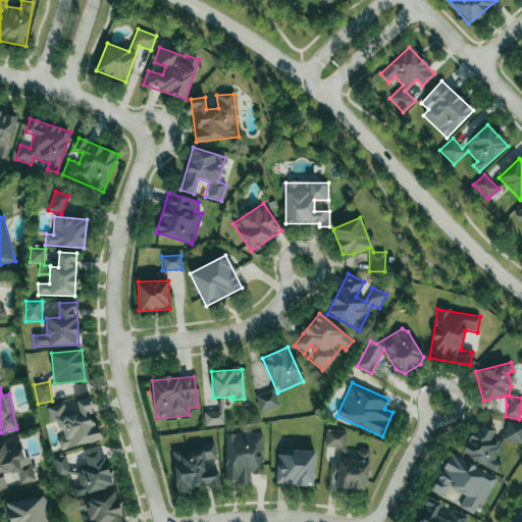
[(274,390),(255,395),(259,412),(278,407),(274,390)]
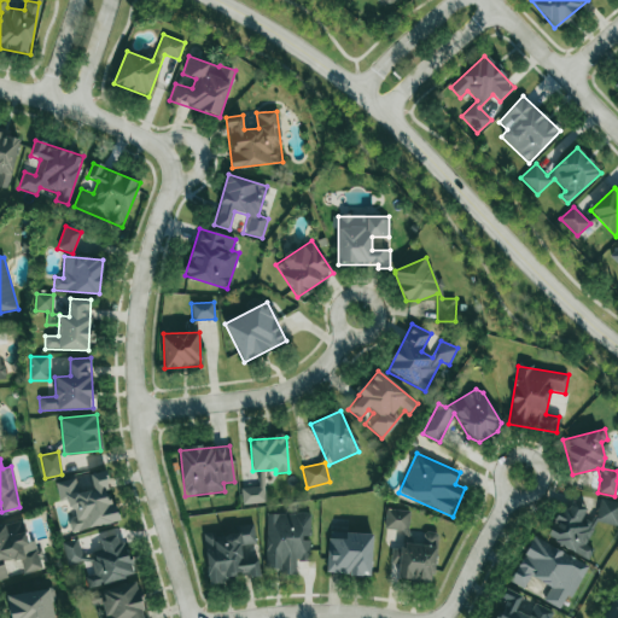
[(116,523),(106,470),(89,473),(92,488),(77,490),(75,478),(56,482),(59,501),(69,500),(71,518),(68,518),(70,531),(116,523)]
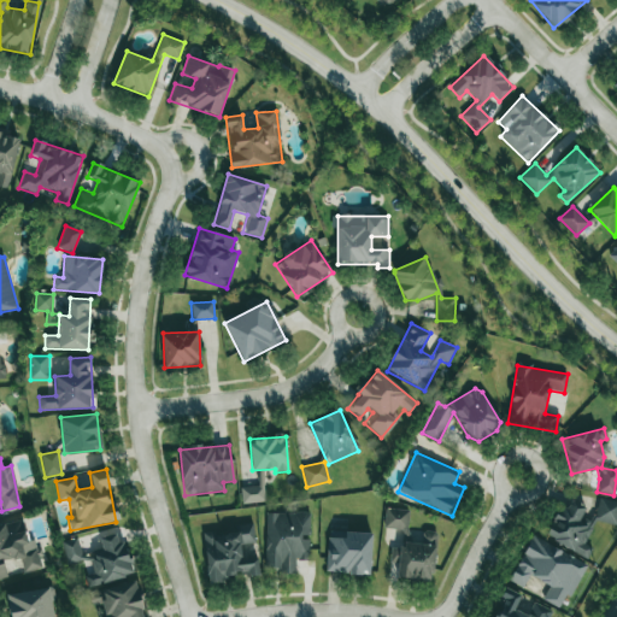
[(265,503),(263,470),(258,471),(259,486),(241,487),(241,504),(265,503)]
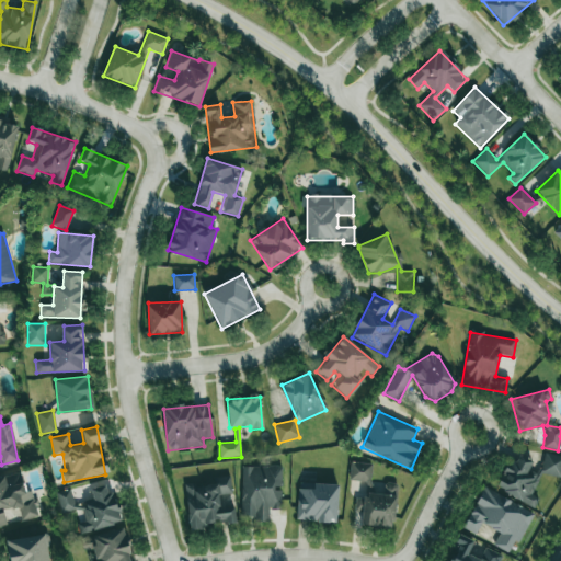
[(560,477),(560,456),(544,453),(539,472),(529,470),(533,459),(517,456),(516,464),(505,461),(497,494),(536,503),(537,496),(535,495),(539,473),(560,478),(560,477)]
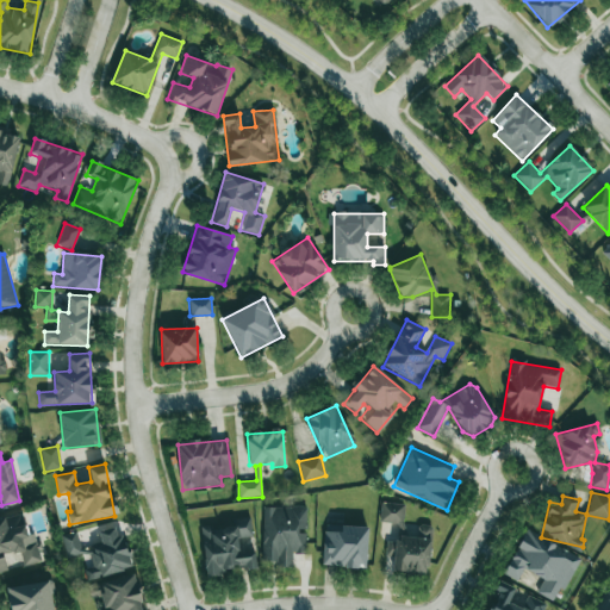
[(405,505),(381,503),(379,523),(398,524),(396,542),(387,542),(385,570),(428,573),(431,526),(417,524),(416,537),(402,536),(405,505)]
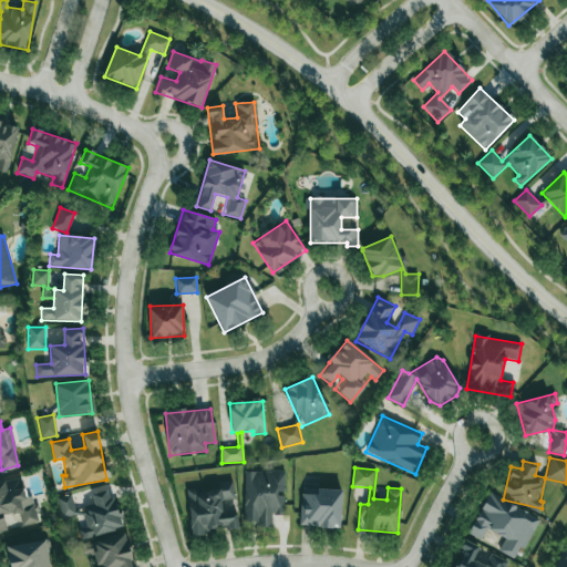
[(244,522),(255,523),(255,527),(271,527),(271,515),(284,515),(285,472),(245,471),(244,522)]
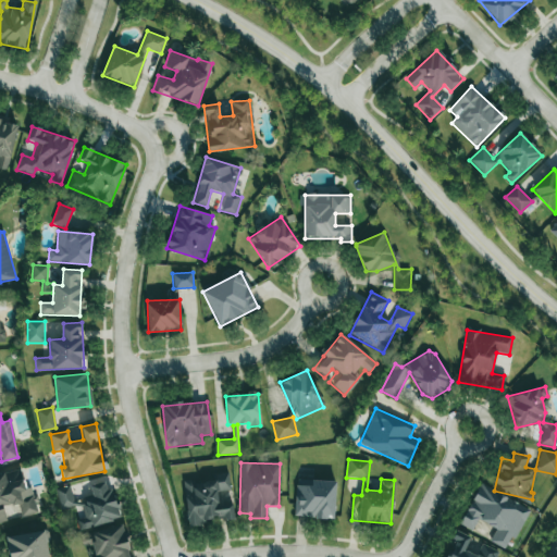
[(0,473),(0,522),(5,521),(3,506),(19,503),(21,517),(37,514),(32,486),(24,489),(21,470),(0,473)]
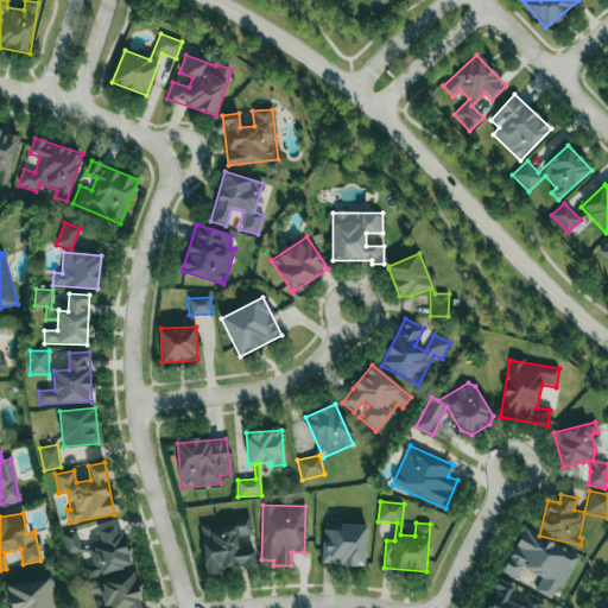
[(201,525),(204,571),(254,568),(251,515),(232,518),(232,523),(201,525)]
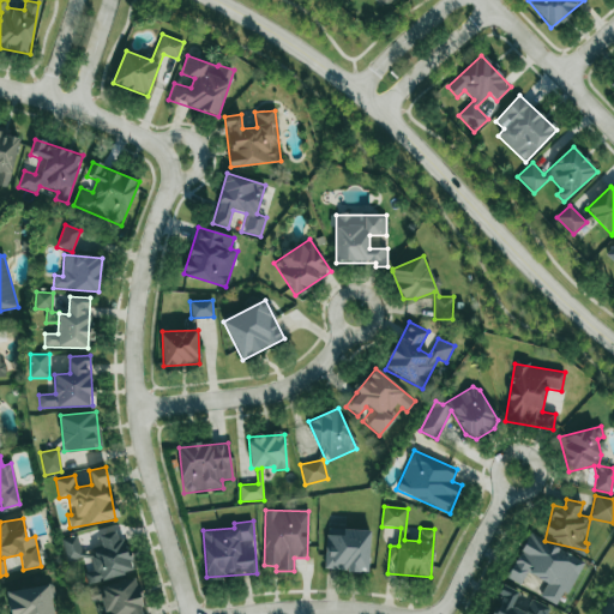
[(133,572),(125,539),(118,540),(114,525),(97,529),(101,547),(82,552),(77,535),(61,539),(67,563),(89,557),(92,570),(85,572),(88,584),(133,572)]
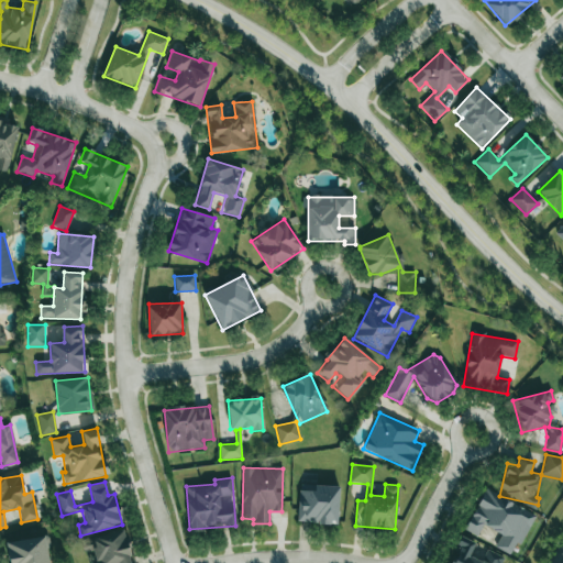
[(298,523),(338,523),(339,486),(315,485),(315,490),(298,490),(298,523)]
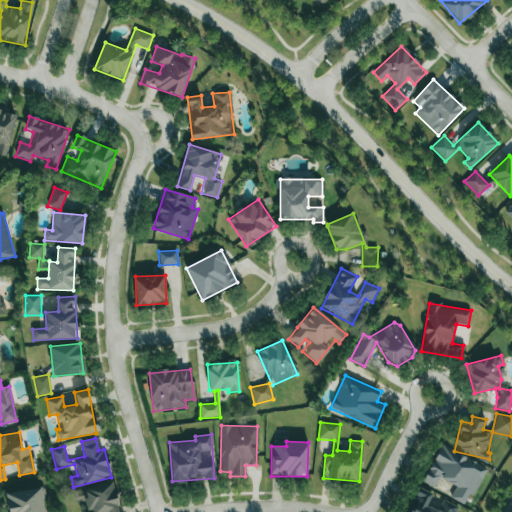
[(468,506),(486,466),(440,446),(423,483),(435,488),(439,478),(456,485),(450,498),(468,506)]
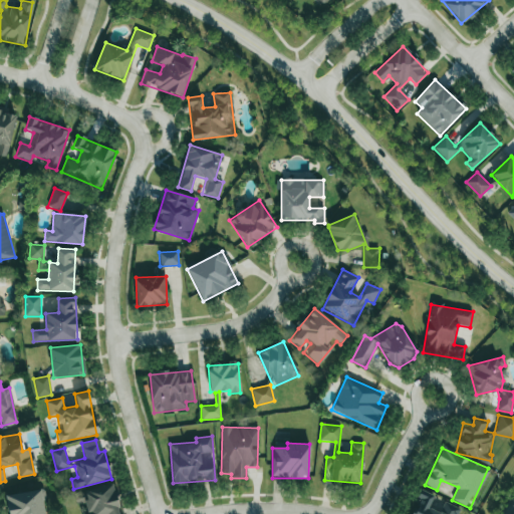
[(119,513),(113,485),(81,493),(86,513),(85,513),(119,513)]
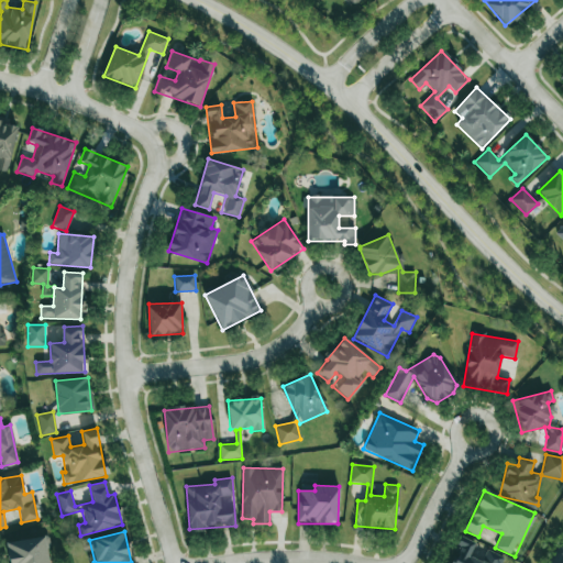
[(9,562),(48,562),(45,536),(6,542),(9,562)]
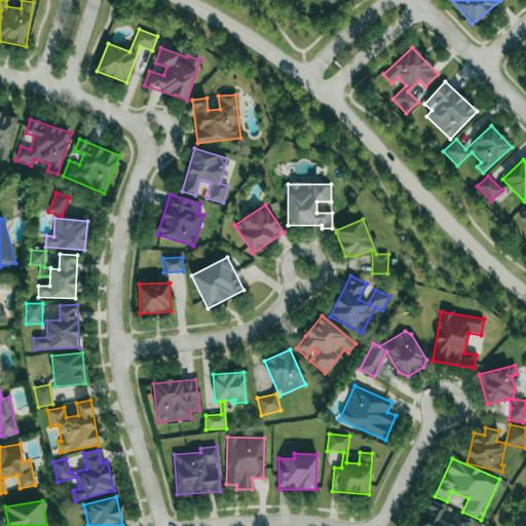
[(416,525),(467,525),(471,520),(455,514),(451,525),(439,520),(444,506),(431,502),(423,525),(417,523),(416,525)]
